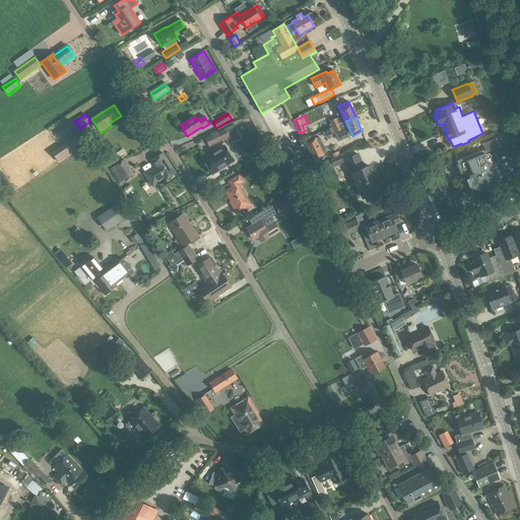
[(332,127),(340,124),(337,118),(329,121),(332,127)]
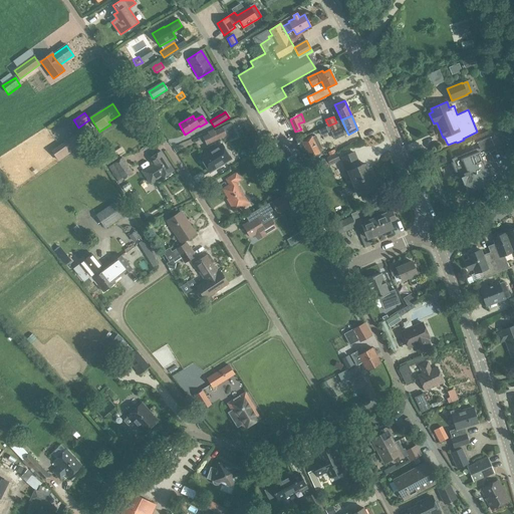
[(204,137),(207,145),(226,136),(226,137),(228,136),(230,141),(238,137),(233,127),(237,126),(234,120),(226,124),(222,126),(222,127),(215,132),(214,130),(208,132),(209,135),(204,137)]
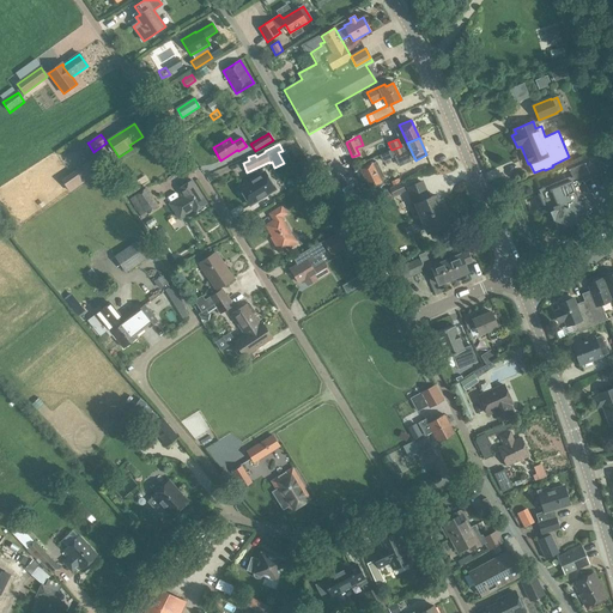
[(401,146),(392,150),(395,157),(404,153),(401,146)]
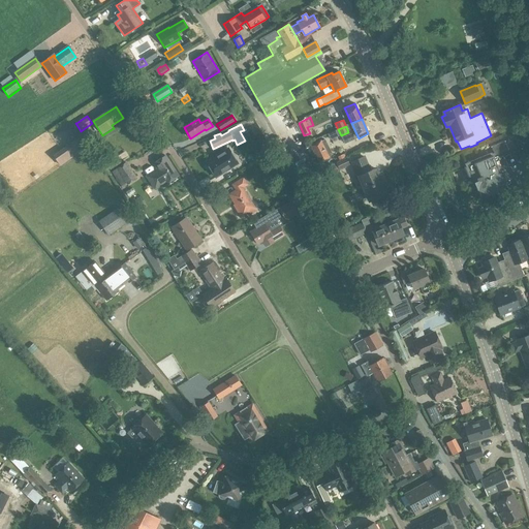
[(328,134),(331,141),(341,135),(338,129),(328,134)]
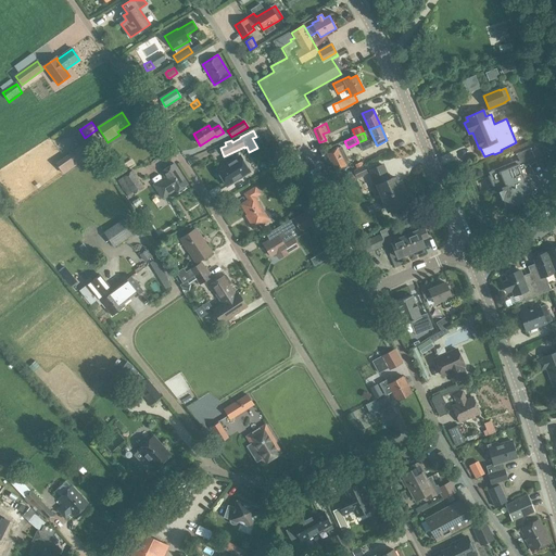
[(327,153),(336,171),(346,165),(339,148),(327,153)]
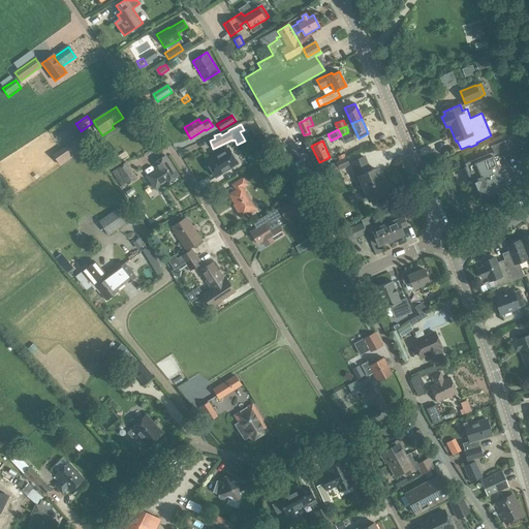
[(464,163),(465,166),(464,166),(469,181),(472,180),(476,189),(489,194),(498,190),(499,193),(504,191),(505,194),(512,192),(510,188),(518,185),(510,166),(508,167),(504,158),(503,159),(502,157),(509,154),(504,141),(491,147),(493,153),(491,153),(464,163)]
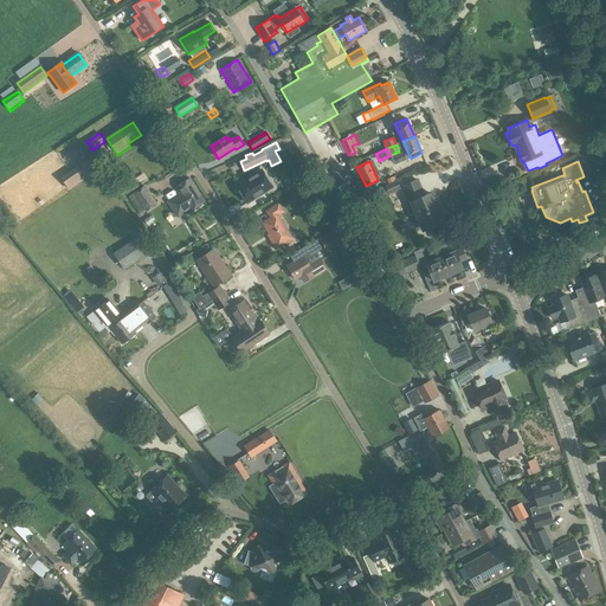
[(271,187),(260,169),(236,185),(246,202),(271,187)]
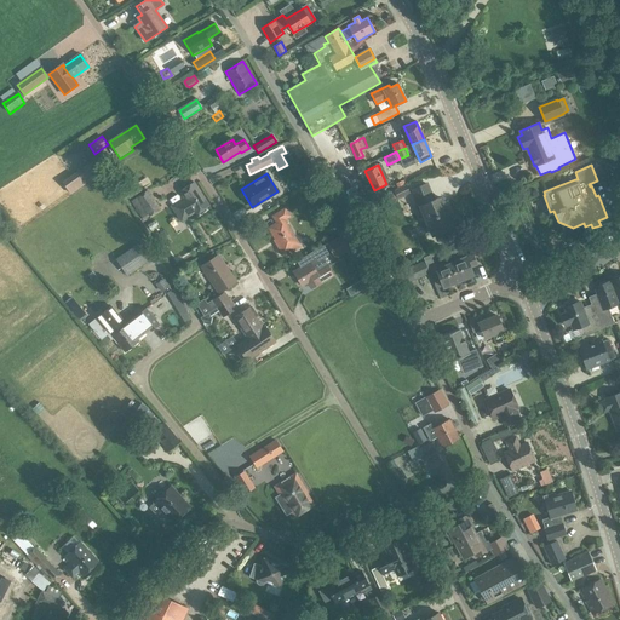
[(503,181),(510,193),(522,187),(516,174),(503,181)]
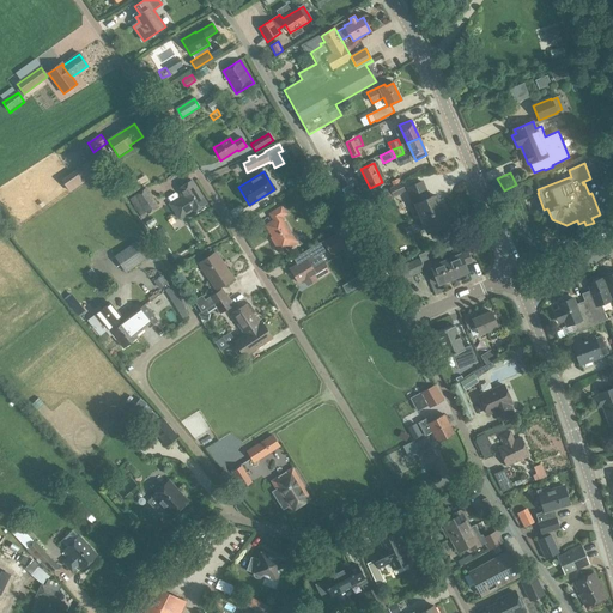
[(71,199),(98,181),(93,175),(66,193),(71,199)]
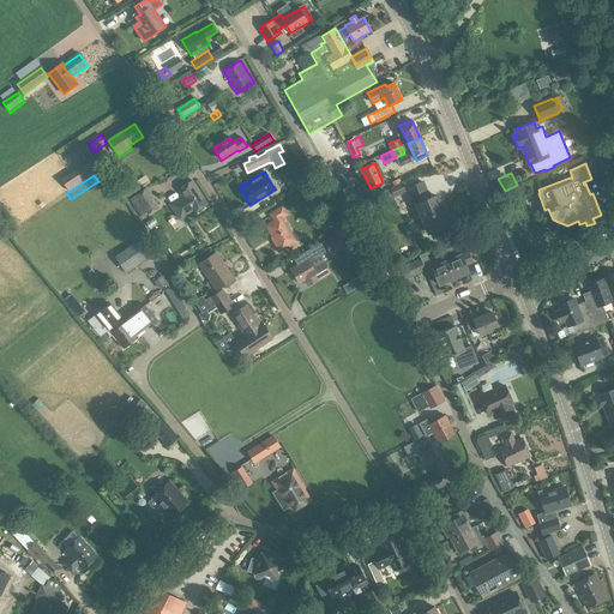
[(439,194),(435,196),(431,197),(423,180),(407,187),(414,205),(410,206),(414,214),(419,211),(421,220),(423,218),(426,226),(420,228),(417,223),(405,229),(409,236),(421,232),(427,229),(431,236),(435,234),(439,245),(451,240),(446,229),(452,227),(447,214),(450,212),(444,198),(440,199),(439,194)]
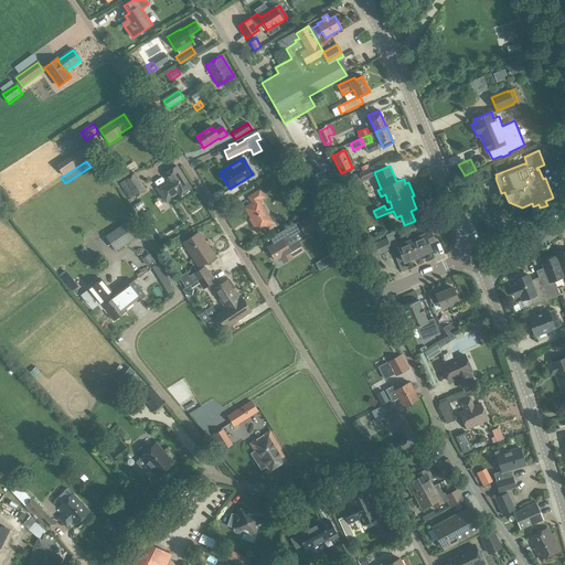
[(177,196),(191,188),(177,167),(163,174),(168,181),(157,189),(167,202),(176,195),(177,196)]
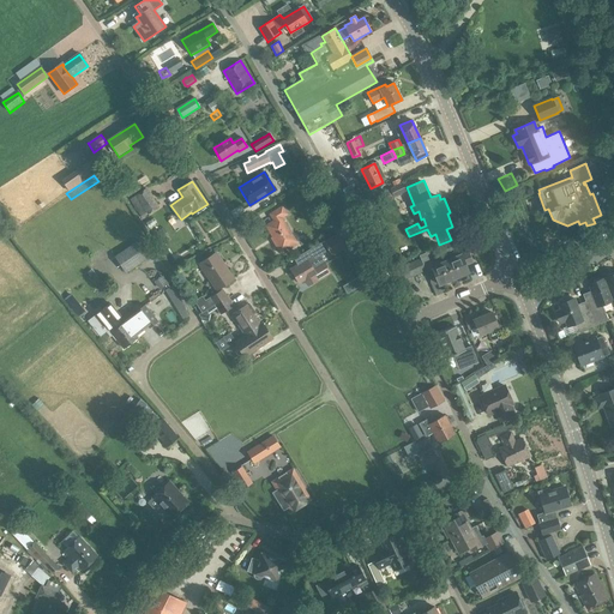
[(407,192),(403,184),(385,191),(390,199),(407,192)]
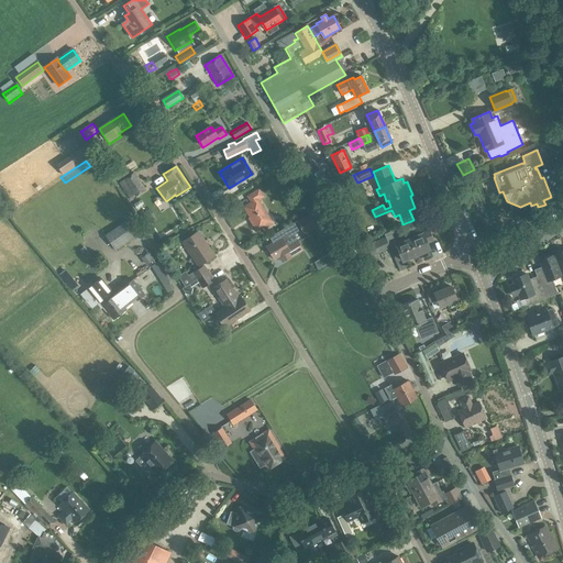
[(124,180),(136,197),(145,190),(134,174),(124,180)]
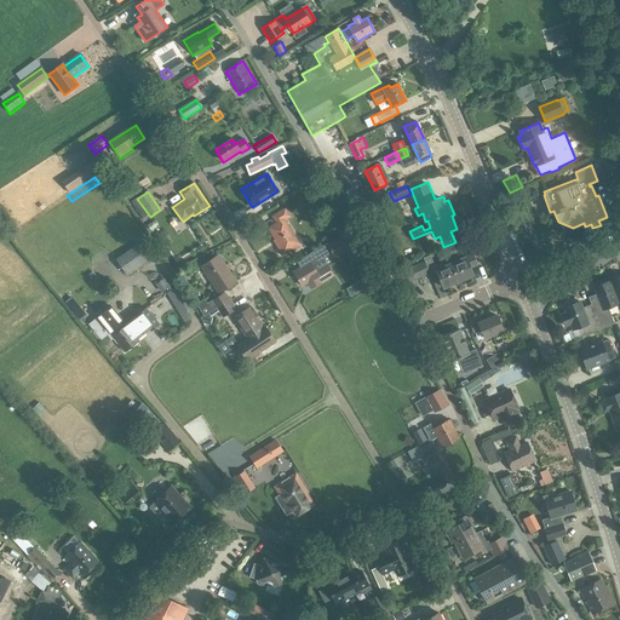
[(292,247),(293,250),(300,246),(283,220),(290,216),(285,208),(273,217),(276,223),(269,228),(277,242),(275,244),(282,253),(292,247)]
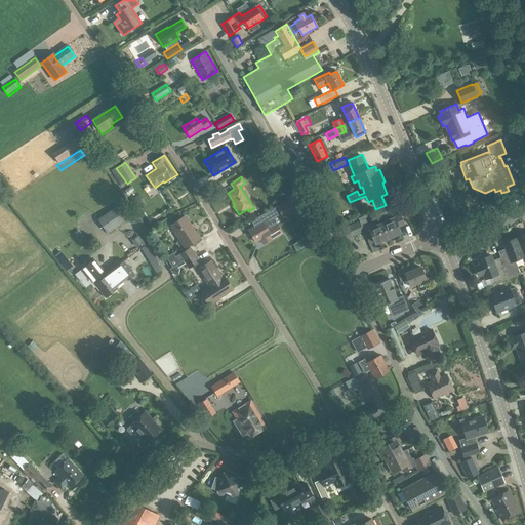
[(261,215),(266,223),(274,217),(282,213),(284,215),(293,210),(287,200),(261,215)]
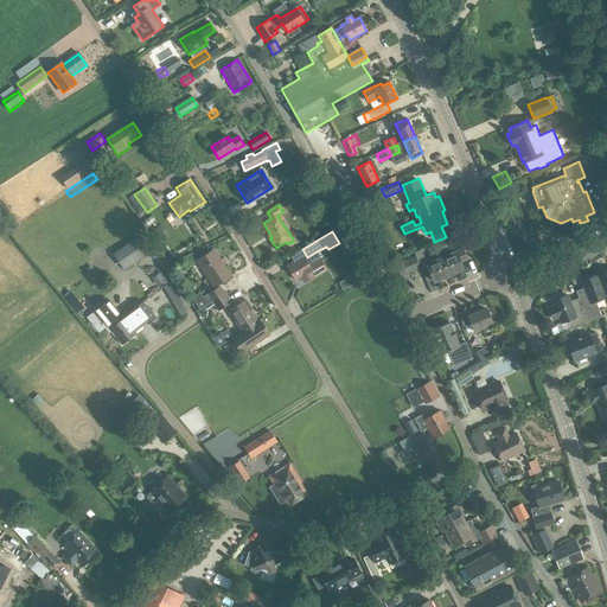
[(435,244),(439,253),(459,244),(455,235),(442,240),(442,241),(435,244)]
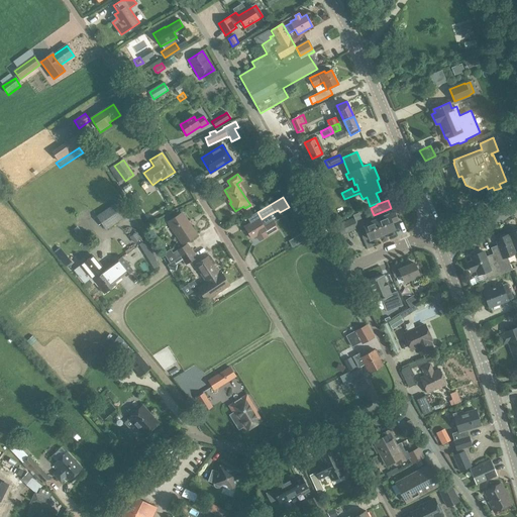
[(107,230),(128,215),(119,203),(99,218),(107,230)]
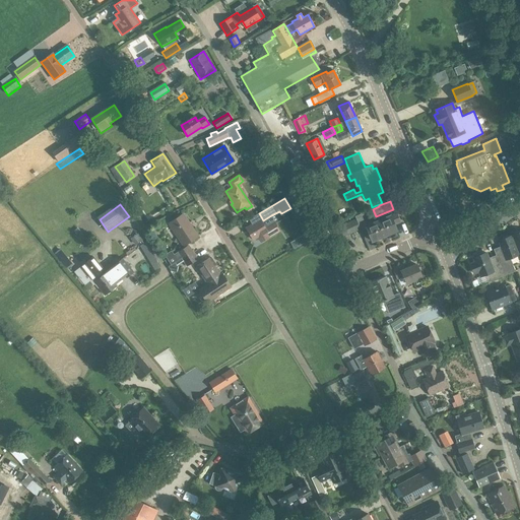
[(369,218),(376,216),(373,209),(366,211),(369,218)]
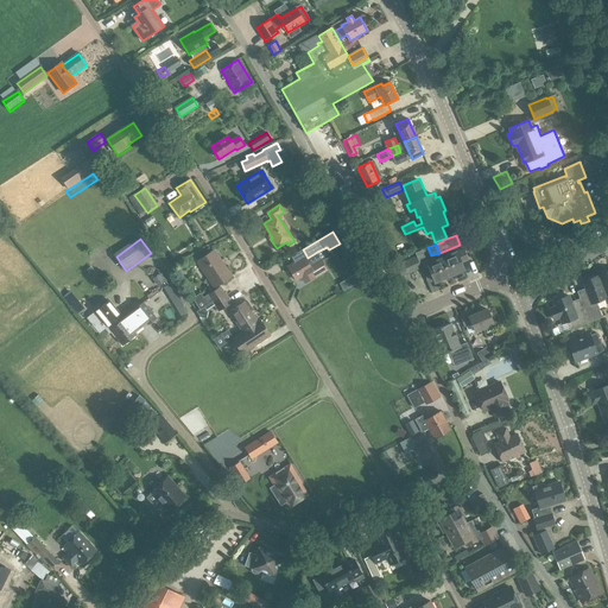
[(442,258),(449,276),(464,270),(461,263),(469,260),(463,248),(456,251),(458,255),(449,259),(448,255),(442,258)]
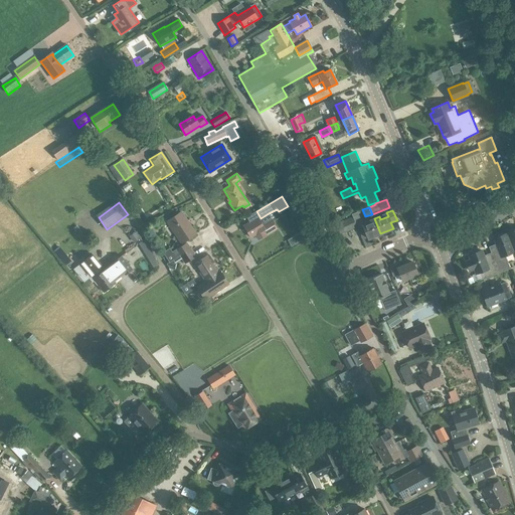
[(266,234),(267,236),(278,229),(269,213),(261,218),(256,211),(246,217),(249,222),(244,225),(244,226),(246,230),(246,232),(248,236),(249,235),(250,237),(255,234),(259,238),(266,234)]
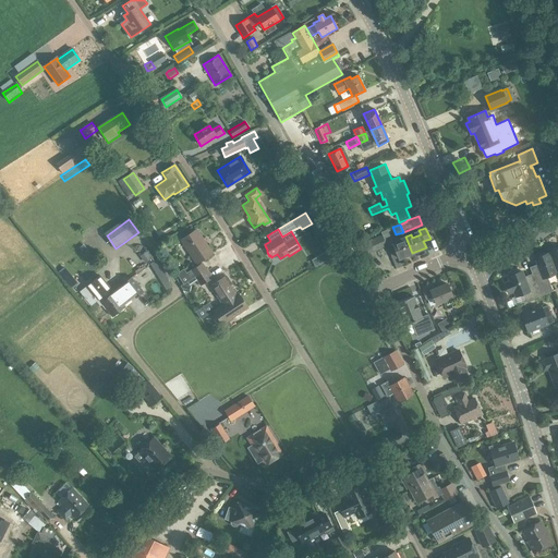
[(197,263),(211,253),(196,230),(181,240),(197,263)]
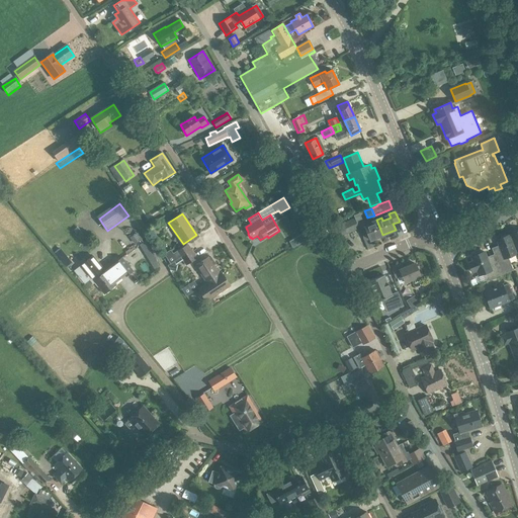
[(336,239),(359,228),(354,219),(332,229),(336,239)]
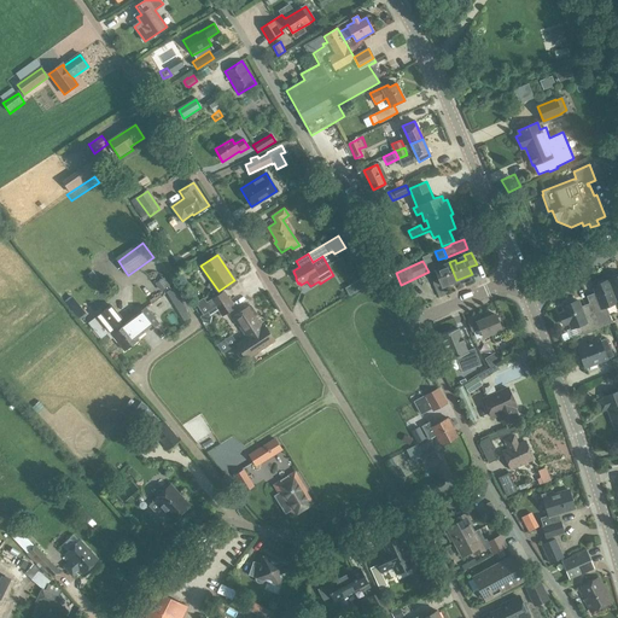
[(442,286),(456,280),(449,262),(442,264),(444,268),(435,272),(442,286)]
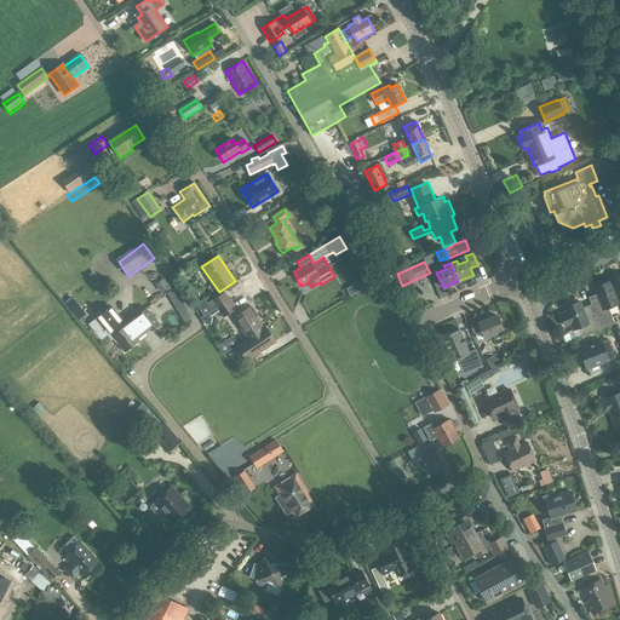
[(356,279),(348,283),(354,294),(362,290),(356,279)]
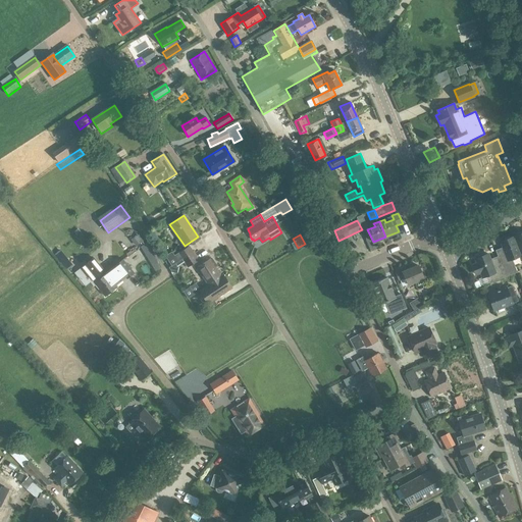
[(312,240),(308,235),(303,238),(306,243),(312,240)]
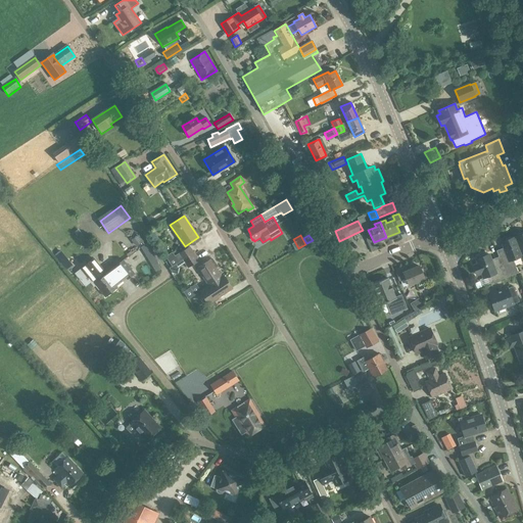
[(512,257),(521,254),(515,237),(511,238),(510,237),(505,239),(505,240),(502,242),(505,250),(497,252),(507,276),(517,271),(512,257)]
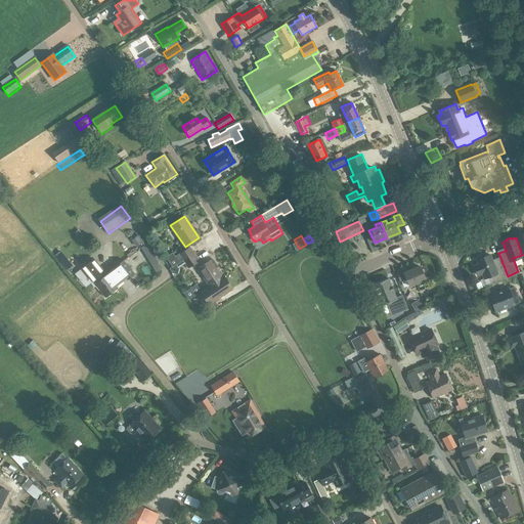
[(153,254),(146,245),(141,248),(146,257),(153,254)]
